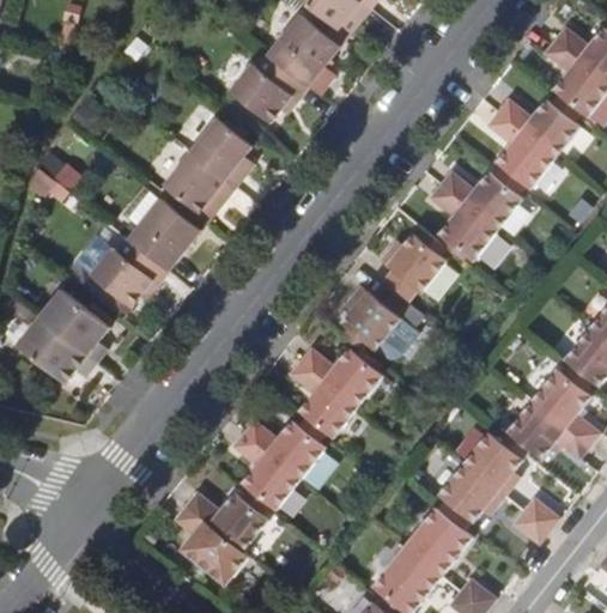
[(368,8),(357,0),(299,0),(319,14),(337,29),(347,14),(357,22),(368,8)]
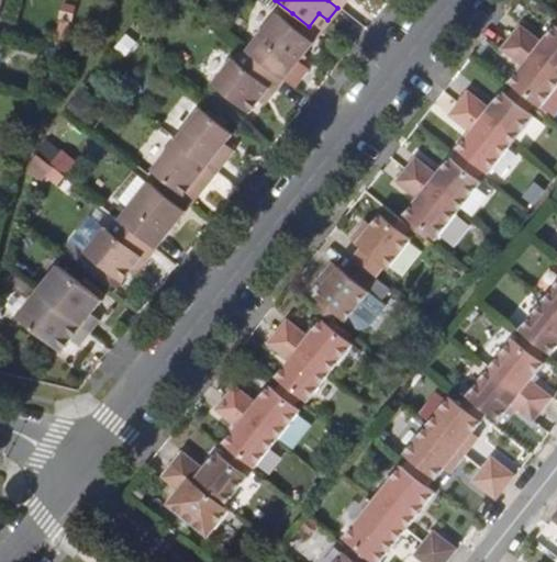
[(274,12),(244,49),(281,79),(311,42),(286,22),(274,12)]
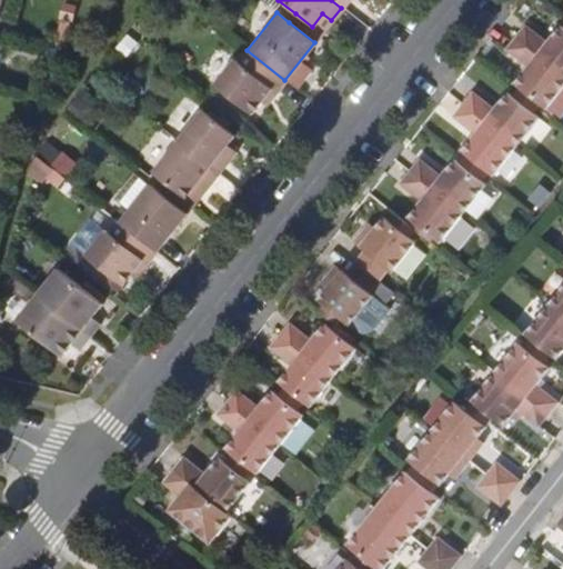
[(318,38),(331,20),(322,13),(312,27),(295,13),(292,18),(318,38)]
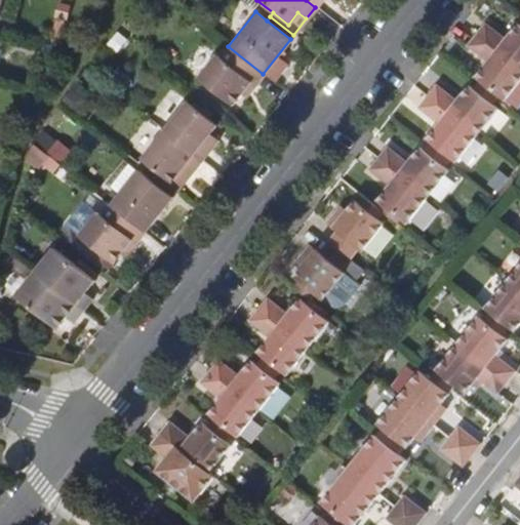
[(270,16),(267,21),(290,39),(293,35),(270,16)]
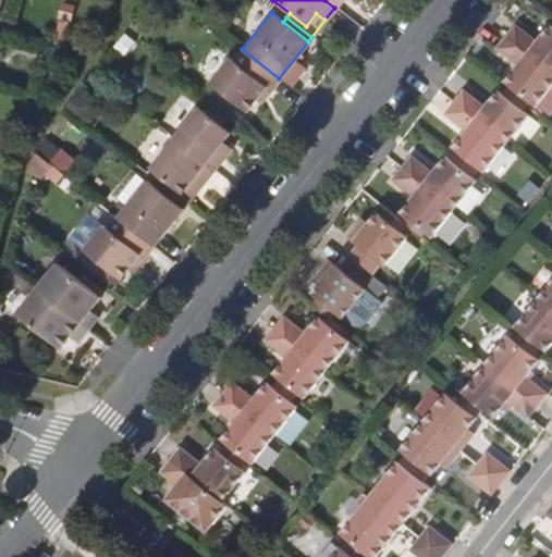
[(513,24),(503,36),(551,74),(551,28),(547,24),(534,40),(513,24)]
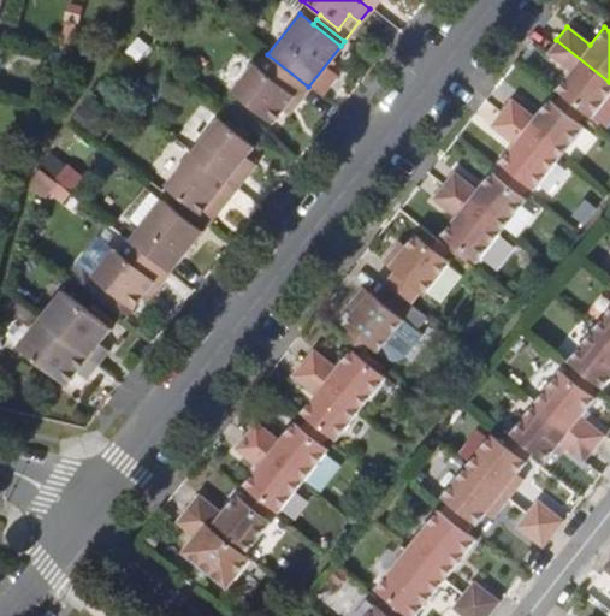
[(609,89),(609,82),(556,40),(545,53),(569,72),(555,90),(560,94),(584,113),(588,117),(609,89)]
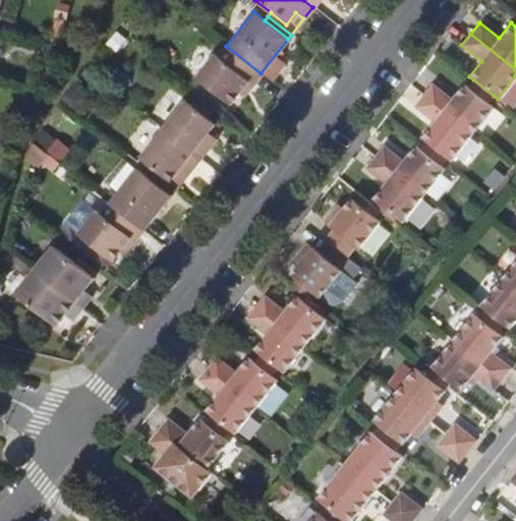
[(57,47),(43,44),(42,50),(47,60),(53,61),(57,47)]
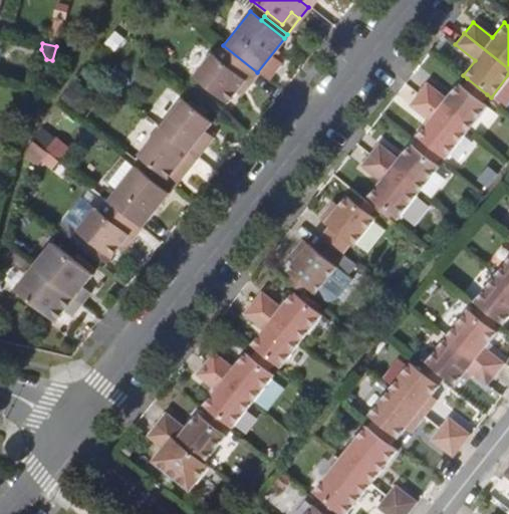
[(257,72),(223,45),(214,57),(209,53),(192,75),(226,102),(243,80),(248,84),(257,72)]
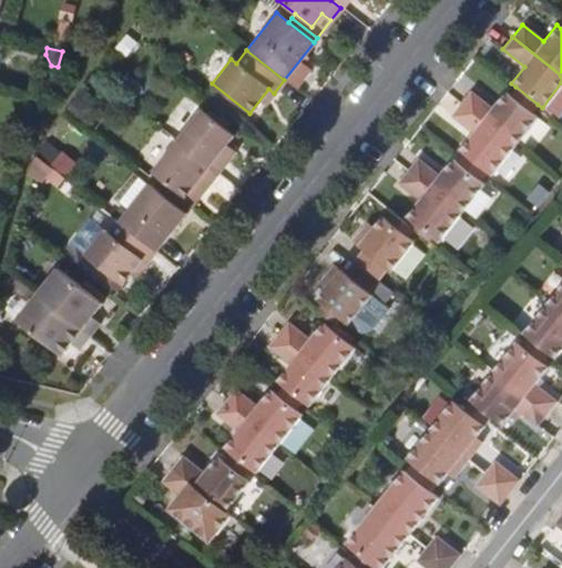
[(538,104),(515,87),(512,91),(534,109),(538,104)]
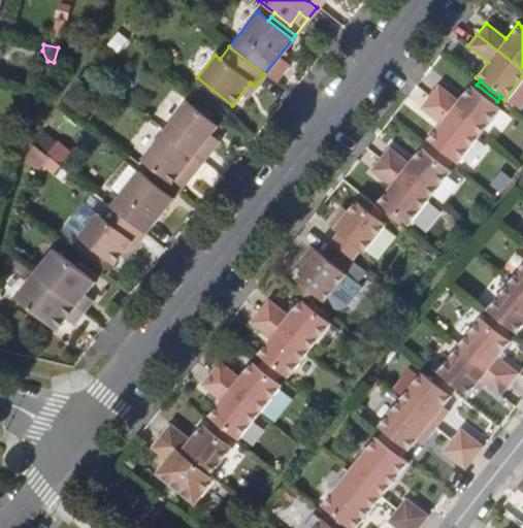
[(250,83),(241,94),(247,98),(255,87),(250,83)]
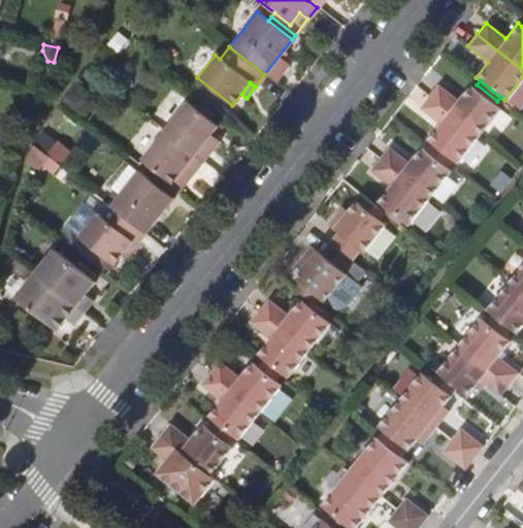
[(436,85),(427,96),(477,135),(498,108),(493,104),(474,89),(469,86),(457,101),(436,85)]
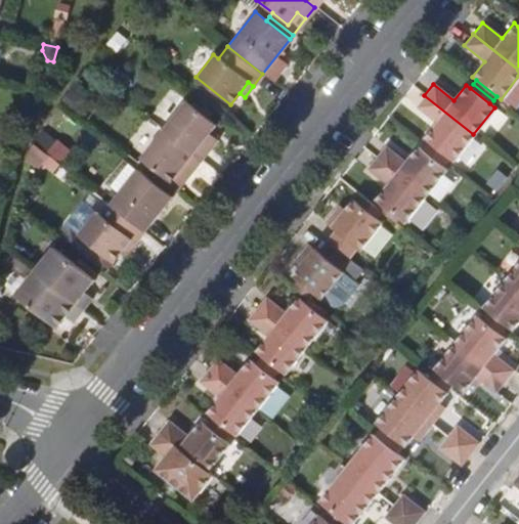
[(470,88),(489,103),(493,100),(473,84),(470,88)]
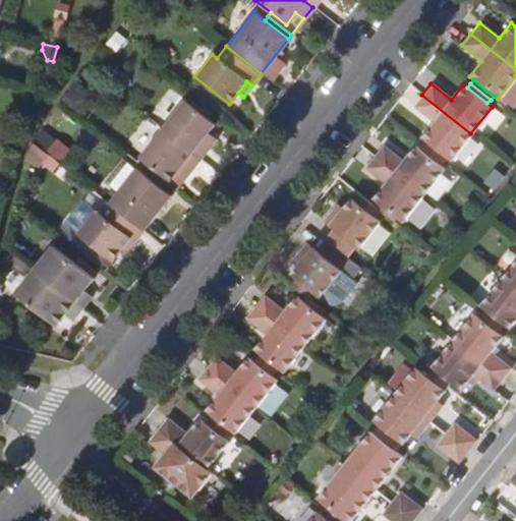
[(449,160),(470,133),(421,95),(412,106),(433,122),(420,137),(424,140),(445,157),(449,160)]
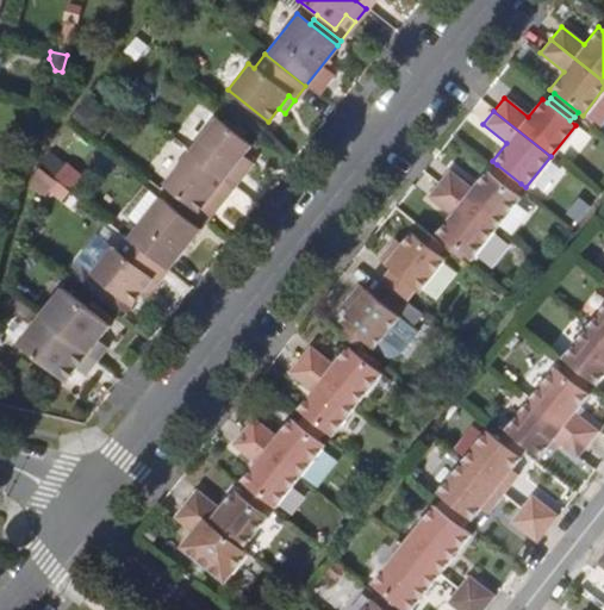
[(215,117),(187,150),(232,186),(251,162),(241,155),(249,145),(215,117)]
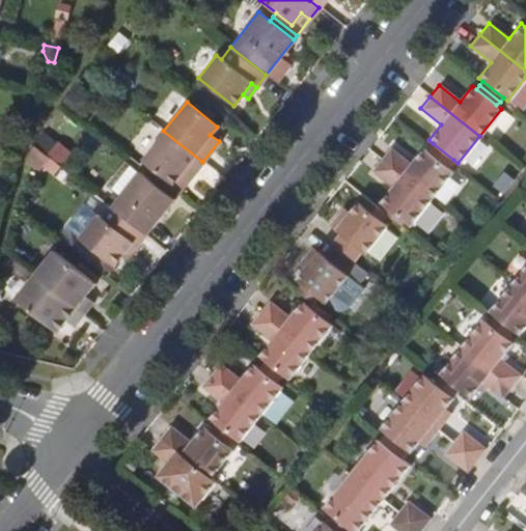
[(202,162),(163,131),(140,160),(156,172),(171,184),(177,175),(186,183),(202,162)]
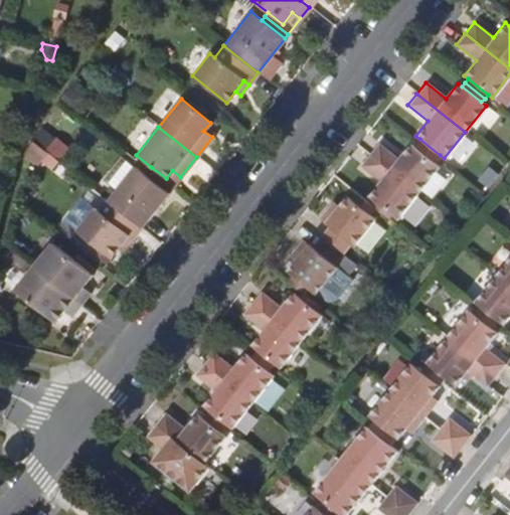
[(440,155),(419,139),(416,143),(437,159),(440,155)]
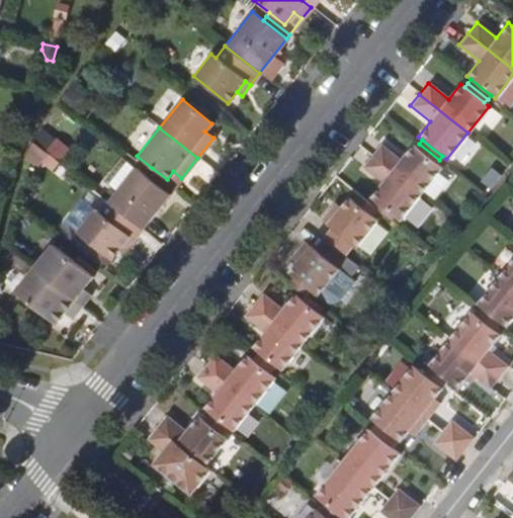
[(379,144),(370,155),(419,193),(440,167),(436,164),(416,148),(412,145),(400,160),(379,144)]
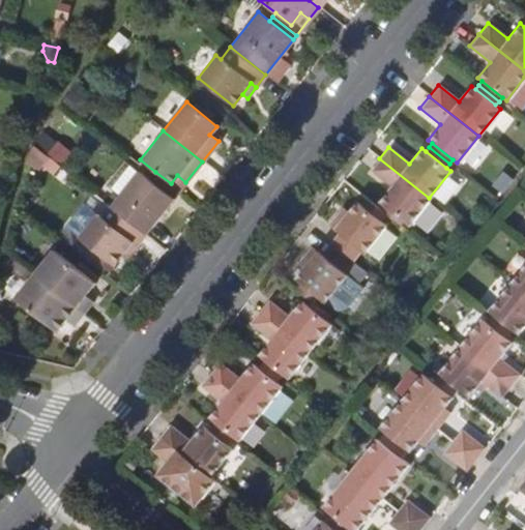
[(449,164),(429,147),(426,151),(446,168),(449,164)]
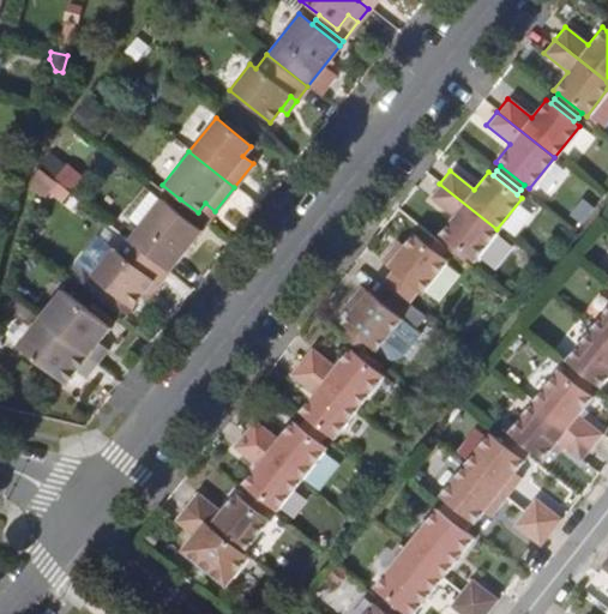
[(473,262),(497,229),(439,184),(428,197),(452,216),(438,234),(444,239),(465,256),(473,262)]
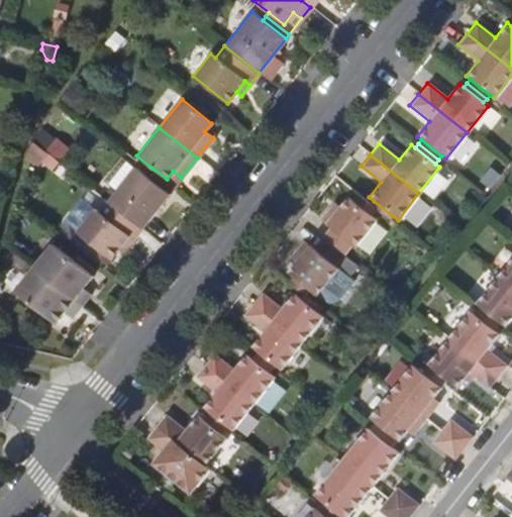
[(115,191),(107,201),(141,228),(169,194),(145,176),(134,168),(120,157),(102,181),(115,191)]
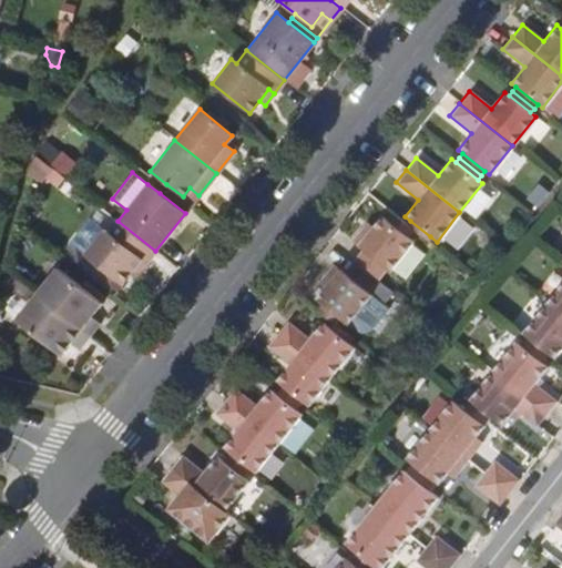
[(183,196),(166,184),(163,189),(188,209),(192,204),(183,196)]
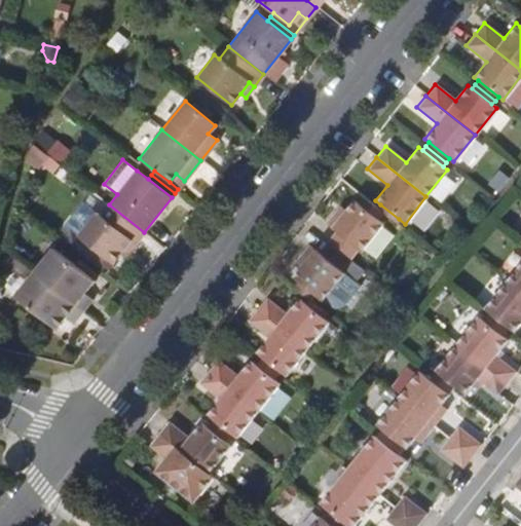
[(178,189),(184,181),(176,174),(170,182),(178,189)]
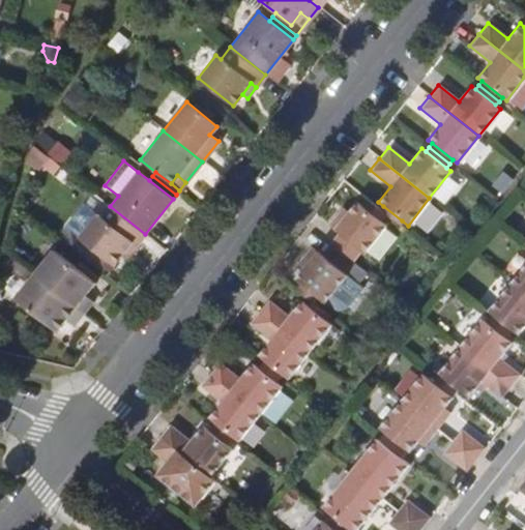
[(152,176),(149,180),(173,199),(176,195),(152,176)]
